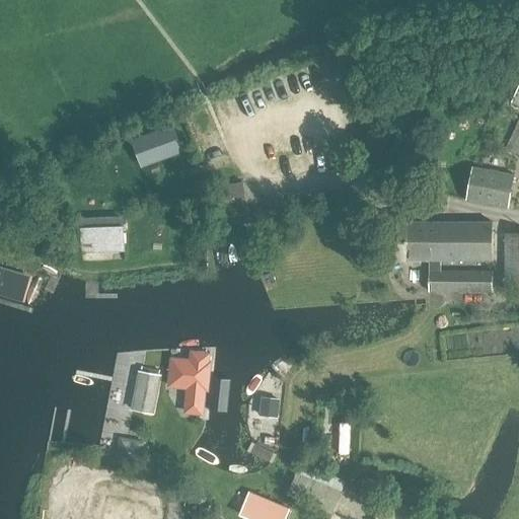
[(518,118),(504,149),(518,156),(518,118)]
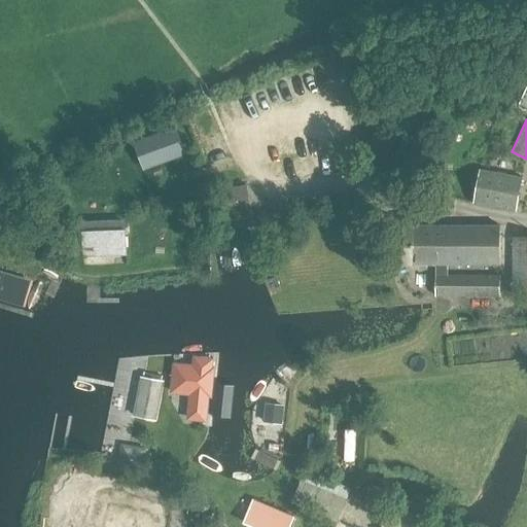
[(176,128),(136,143),(142,161),(167,151),(169,160),(185,153),(176,128)]
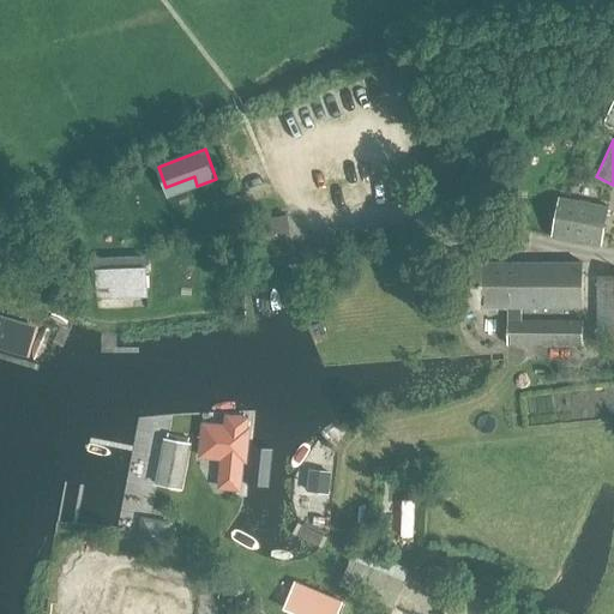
[(602,244),(609,209),(561,199),(554,235),(602,244)]
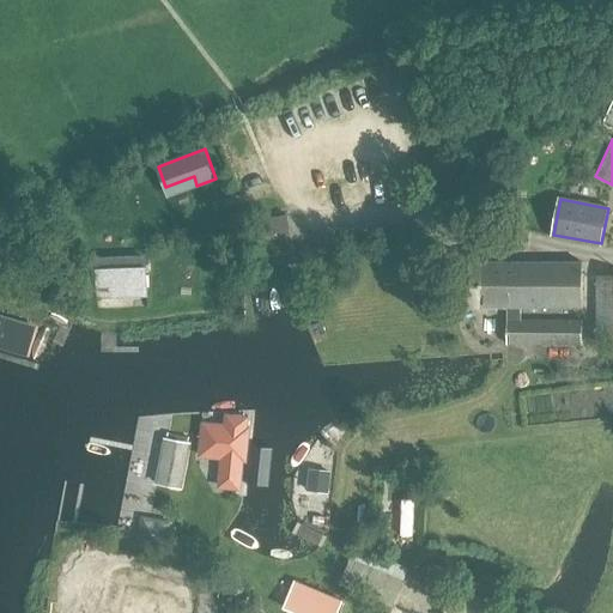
[(287,214),(261,219),(267,258),(293,253),(287,214)]
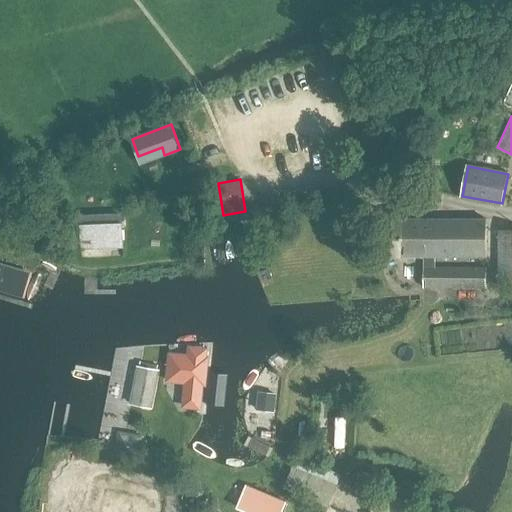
[(122,214),(83,216),(83,237),(92,237),(92,246),(123,245),(122,214)]
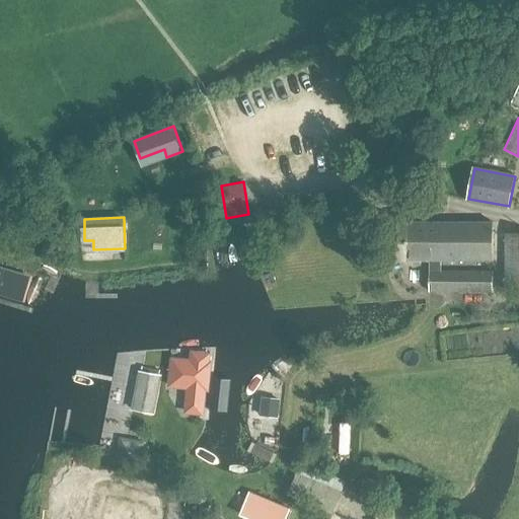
[(429,262),(429,271),(437,271),(441,271),(441,261),(492,261),(493,221),(430,220),(388,220),(388,261),(429,262)]
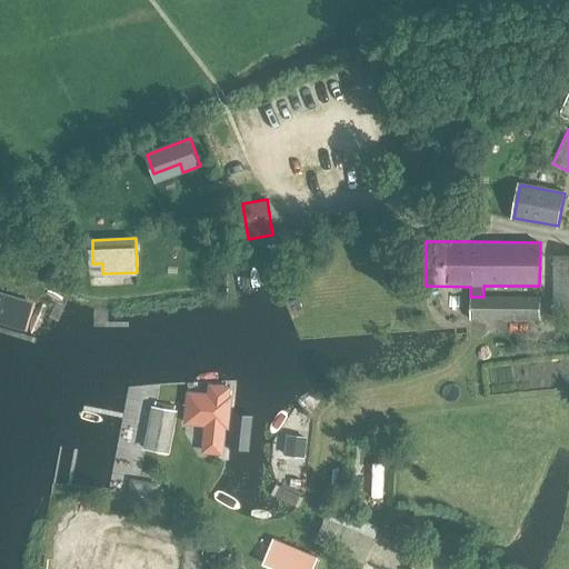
[(568,255),(552,256),(552,309),(568,308),(568,255)]
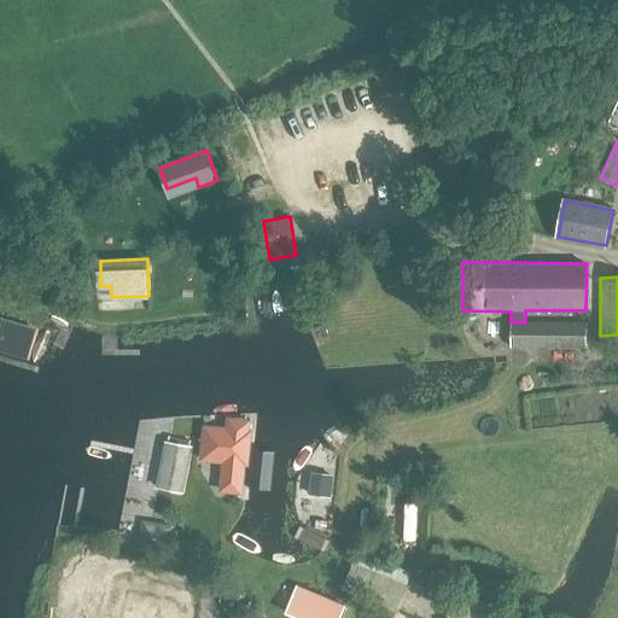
[(0,350),(27,360),(36,328),(0,316),(0,350)]
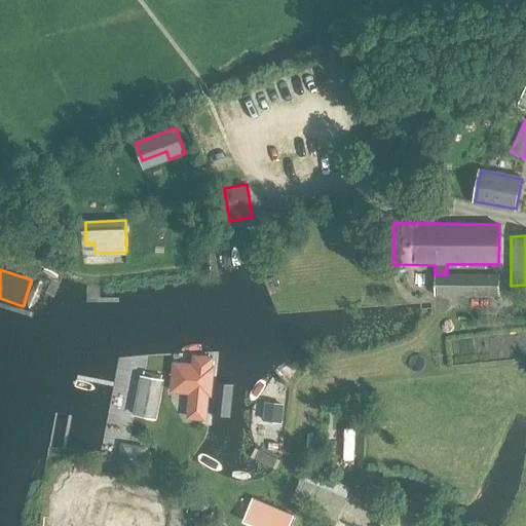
[(498,295),(499,274),(447,274),(443,274),(435,274),(434,295),(454,295),(498,295)]
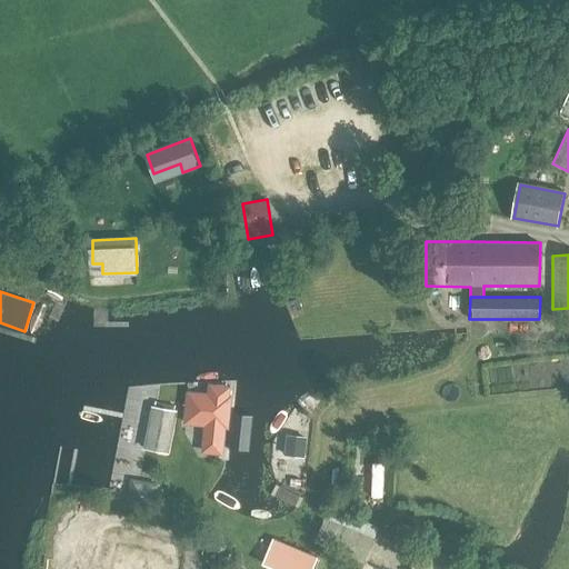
[(207,425),(205,441),(209,442),(208,452),(222,453),(225,427),(228,427),(231,398),(229,397),(230,388),(210,386),(210,396),(189,393),(186,422),(207,425)]
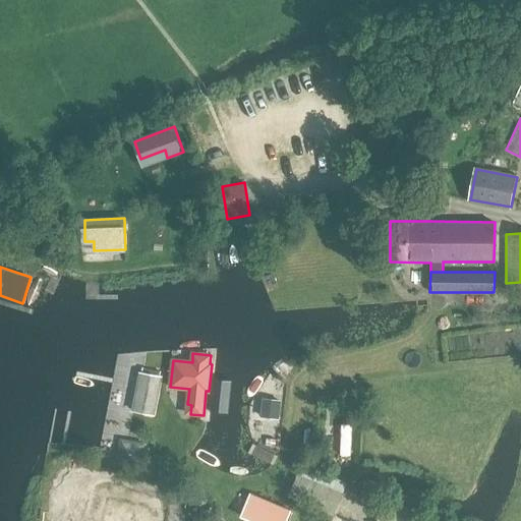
[(162,377),(139,372),(132,410),(155,415),(162,377)]
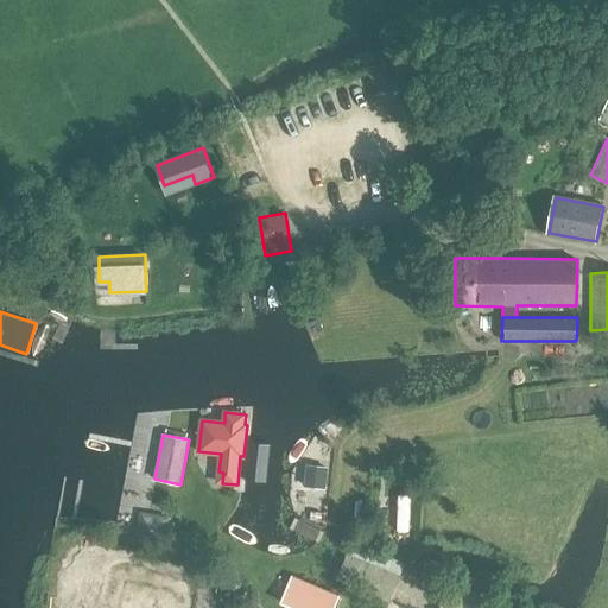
[(245,480),(266,482),(271,444),(249,442),(245,480)]
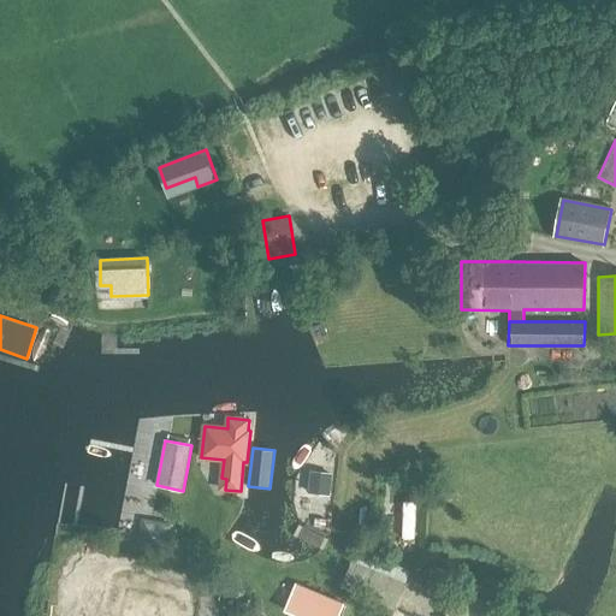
[(329,493),(330,475),(312,473),(309,491),(329,493)]
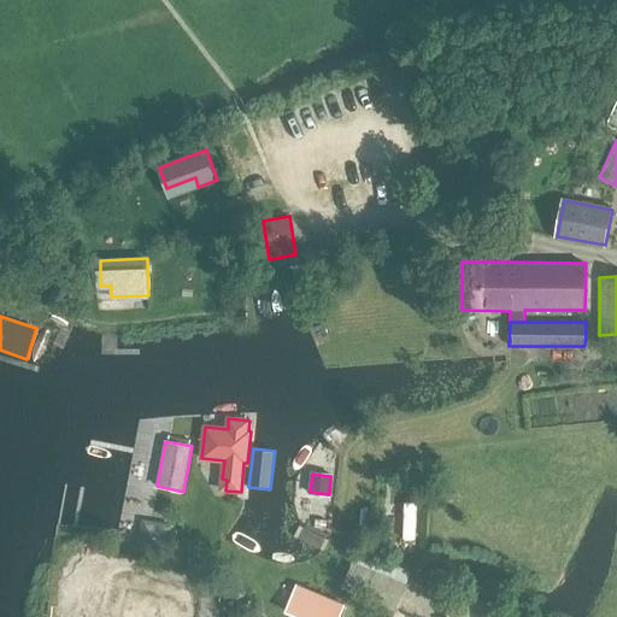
[(428,551),(428,477),(377,477),(377,535),(395,535),(395,551),(428,551)]
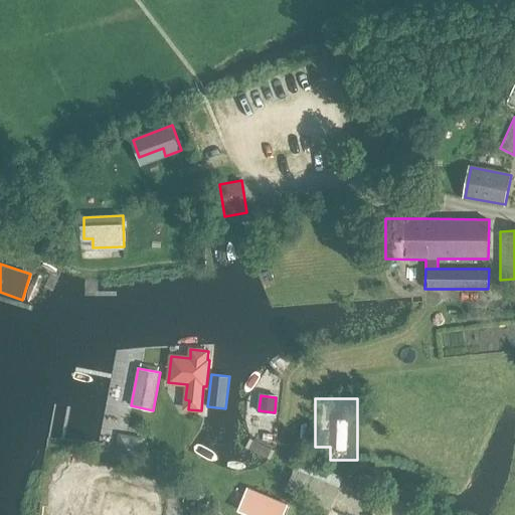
[(139,464),(143,438),(119,434),(115,460),(139,464)]
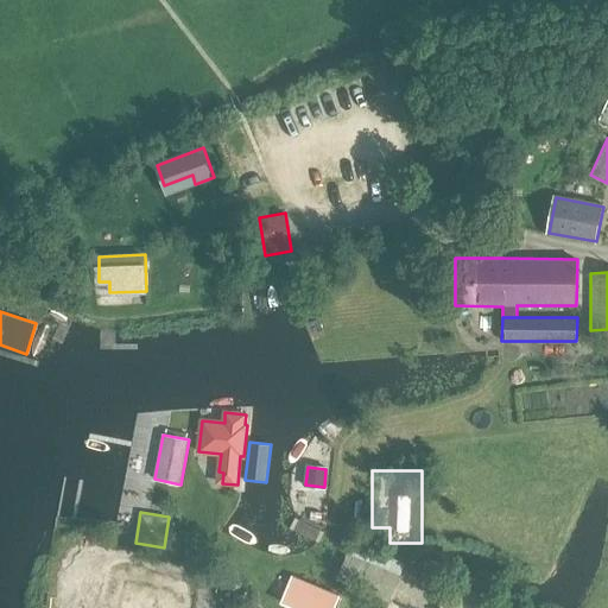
[(337,578),(388,601),(405,564),(353,542),(337,578)]
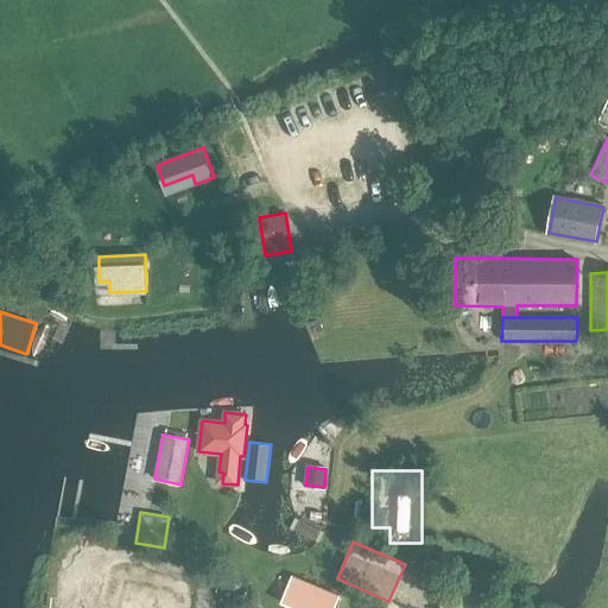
[(108,607),(118,552),(89,548),(78,607),(108,607)]
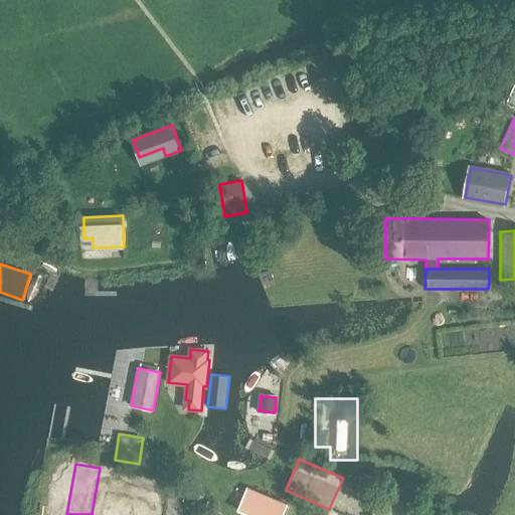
[(97,498),(92,514),(159,514),(160,513),(156,512),(160,493),(112,483),(108,501),(97,498)]
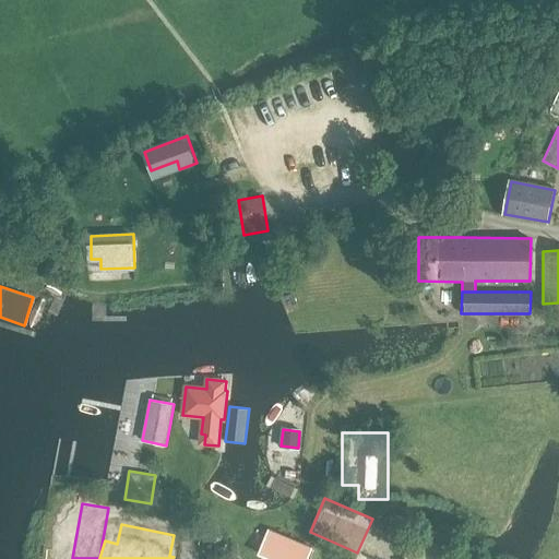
[(261,554),(275,558),(307,558),(312,547),(270,530),(261,554)]
